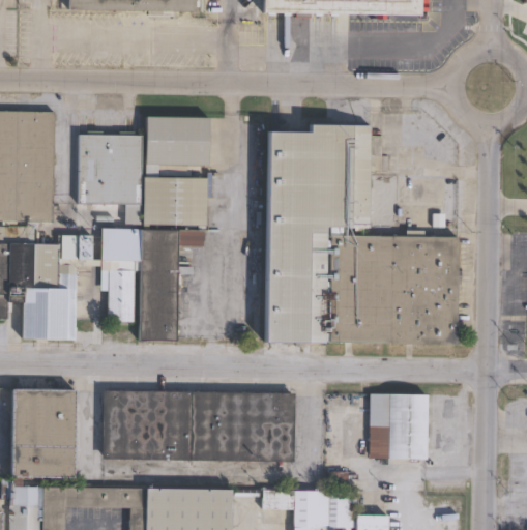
[(425,0),(425,15),(409,15),(267,12),(267,0),(198,0),(198,11),(72,10),(72,0),(425,0)]
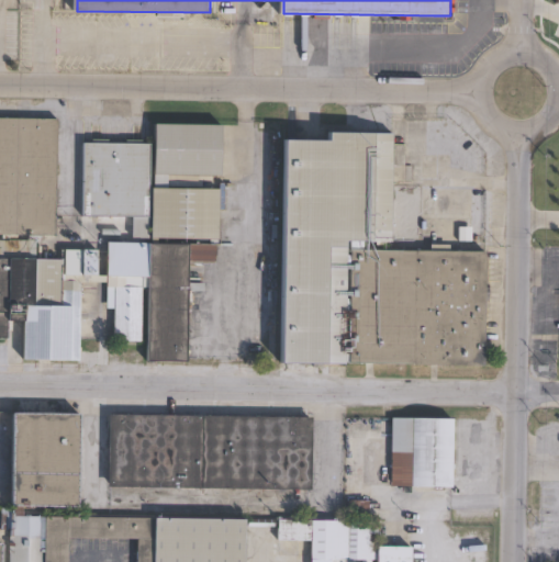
[(60,235),(0,235),(0,117),(62,119),(60,235)]
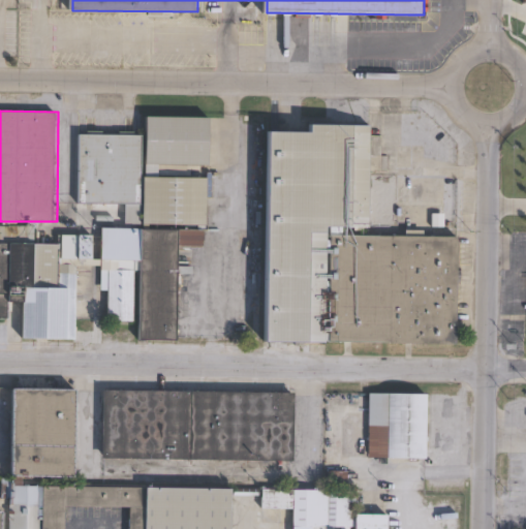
[(146,115),(208,115),(208,162),(146,162),(146,115)]
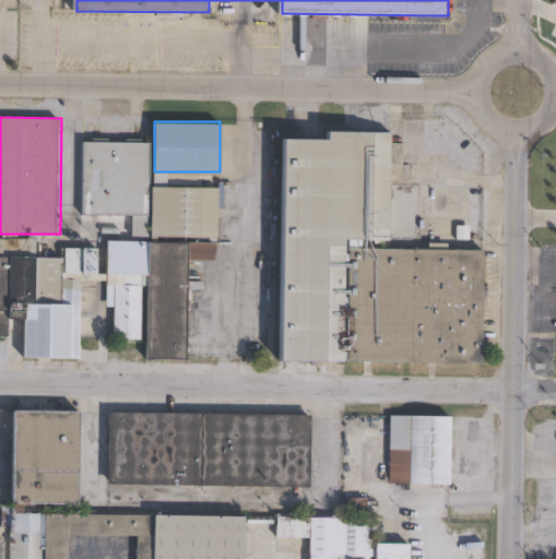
[(397,133),(393,239),(353,239),(353,238),(352,238),(349,365),(284,363),(287,265),(285,265),(285,244),(287,245),(288,212),(286,212),(287,135),(306,137),(306,126),(335,126),(335,131),(354,132),(394,132),(394,133),(397,133)]
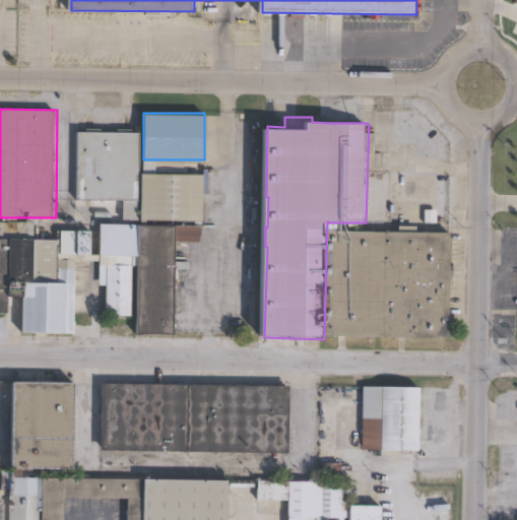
[(137,133),(136,219),(121,219),(121,200),(75,199),(76,132),(137,133)]
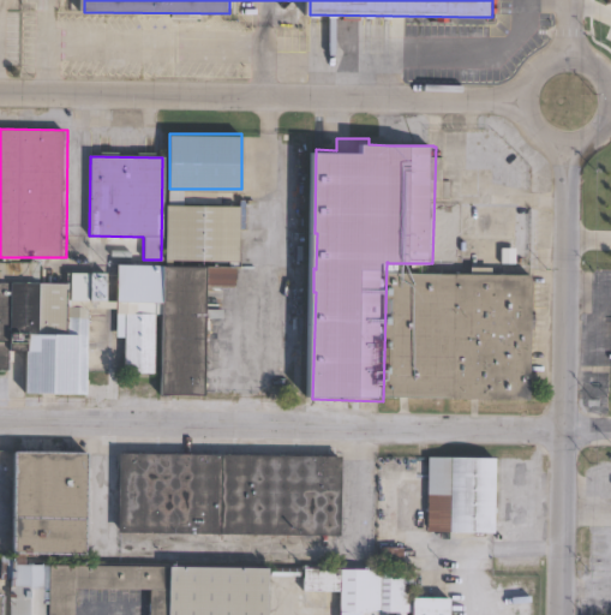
[(240,206),(240,260),(167,258),(167,204),(240,206)]
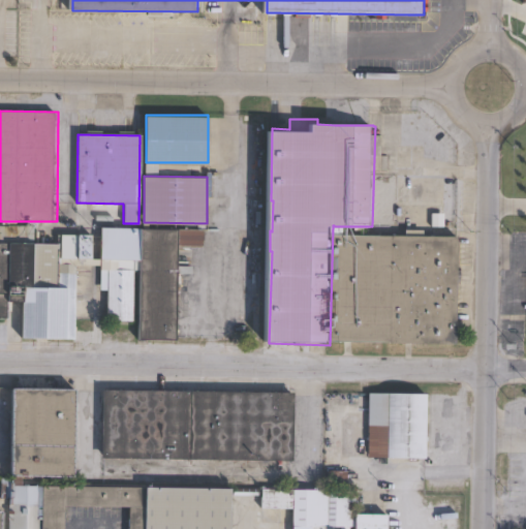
[(116,226),(95,226),(95,215),(116,215),(116,226)]
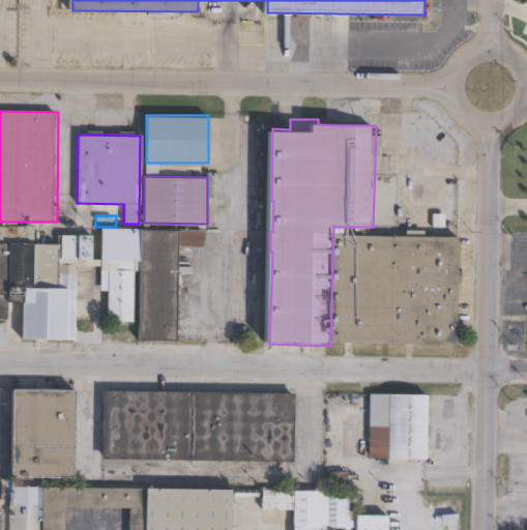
[(0,227),(30,228),(30,229),(35,229),(35,242),(62,243),(62,240),(76,240),(76,259),(101,259),(101,241),(119,241),(119,260),(141,260),(142,230),(205,231),(204,247),(179,247),(178,341),(140,340),(141,272),(135,272),(135,321),(109,321),(109,270),(101,270),(101,267),(78,267),(78,339),(23,339),(24,302),(8,301),(8,319),(0,319),(0,227)]
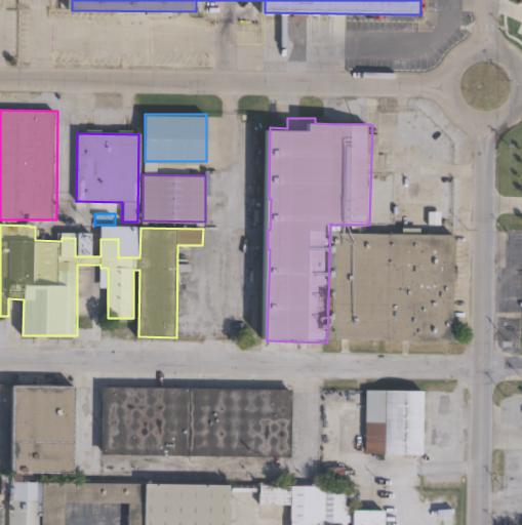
[(456,235),(456,268),(458,268),(458,296),(456,296),(456,340),(401,340),(329,339),(330,234),(402,234),(456,235)]
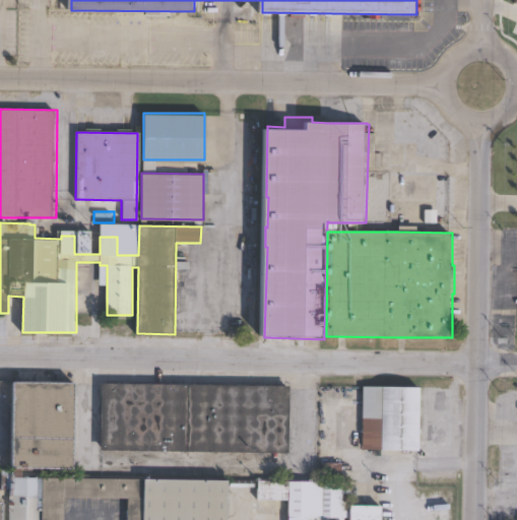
[(72,383),(70,469),(20,468),(20,476),(225,480),(224,519),(125,519),(126,499),(62,497),(61,519),(0,519),(0,502),(1,503),(0,519),(8,519),(8,490),(0,490),(0,470),(10,470),(12,382),(72,383)]
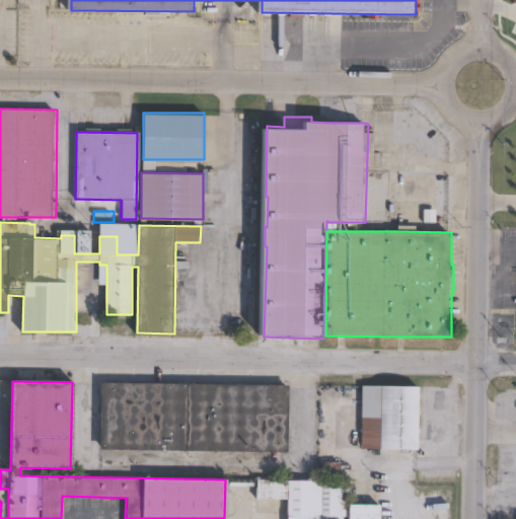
[(292,385),(291,451),(103,449),(104,382),(292,385)]
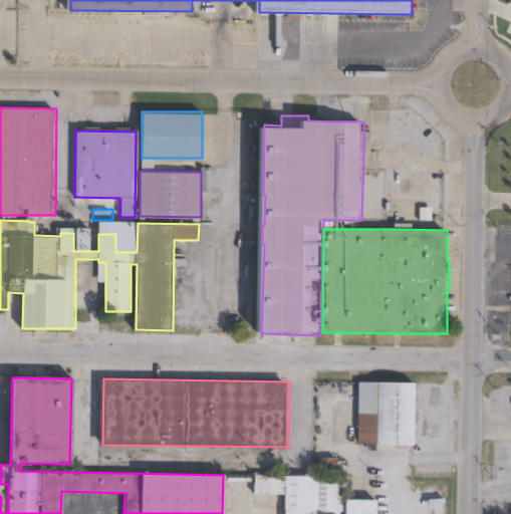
[(418,383),(417,443),(392,443),(361,443),(362,382),(393,382),(418,383)]
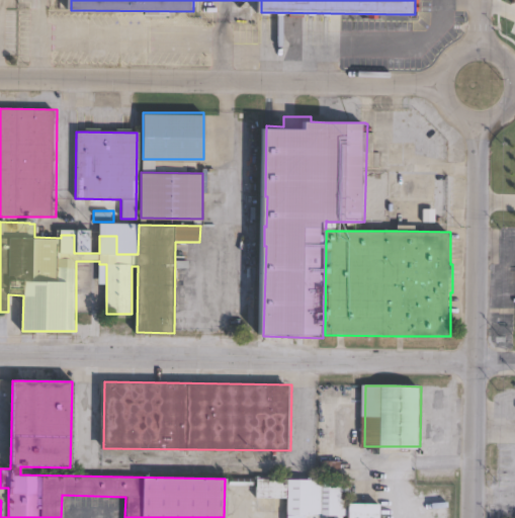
[(343,461),(343,476),(323,475),(324,461),(343,461)]
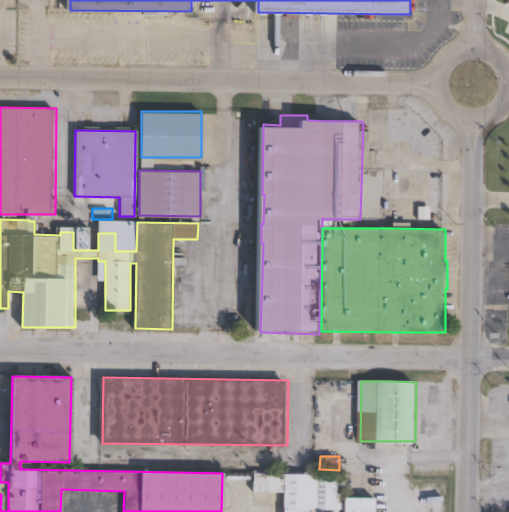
[(347,475),(346,509),(342,509),(341,511),(287,511),(287,492),(257,492),(257,473),(347,475)]
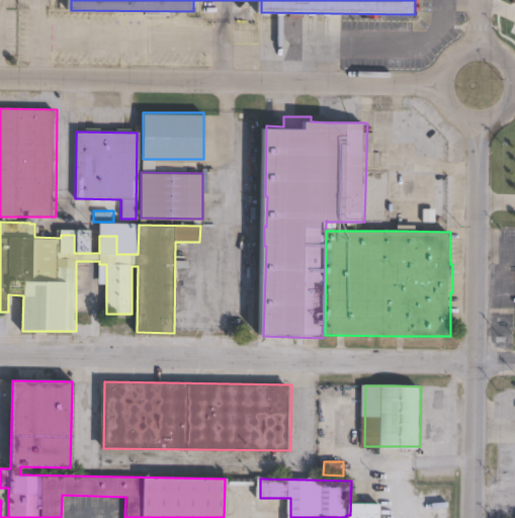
[(381,517),(352,517),(352,504),(381,504),(381,517)]
